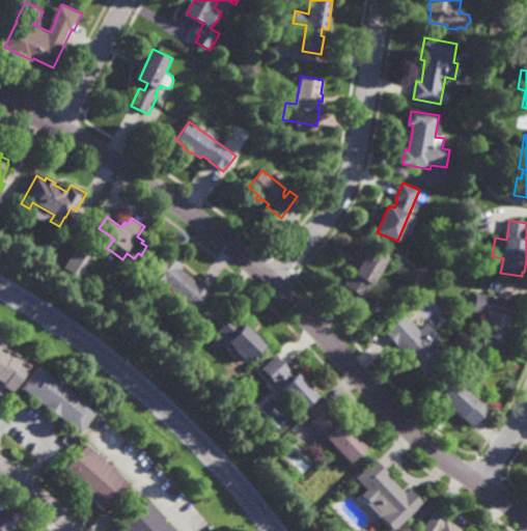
[(390,259),(371,290),(365,286),(360,295),(344,285),(361,257),(364,258),(366,255),(364,254),(369,247),(390,259)]
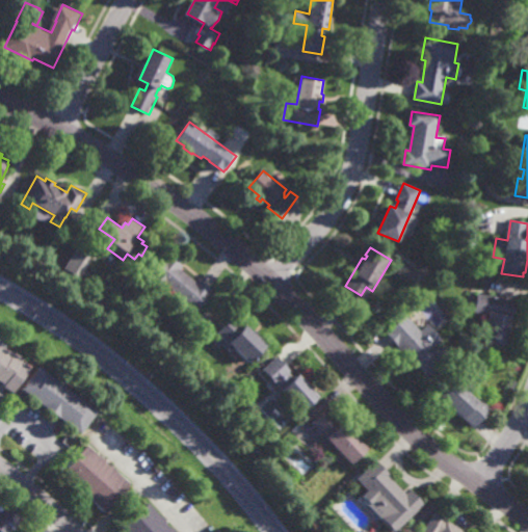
[(64,271),(83,280),(94,257),(74,248),(64,271)]
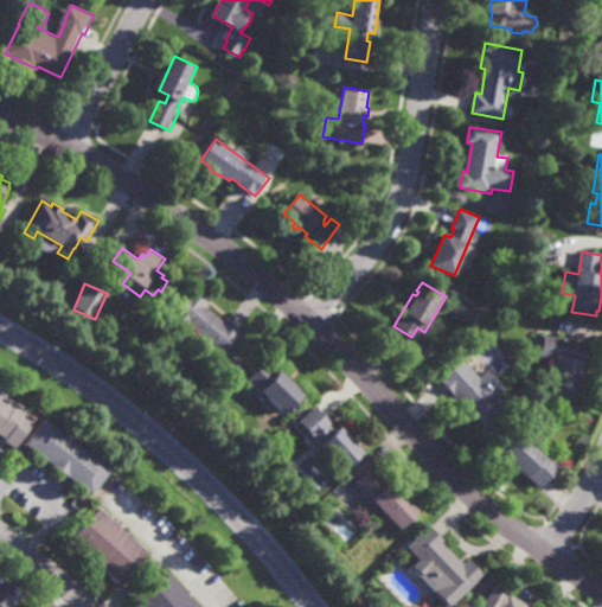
[(228,324),(230,320),(247,333),(226,358),(217,350),(217,349),(191,328),(189,332),(171,318),(193,289),(211,304),(207,307),(228,324)]
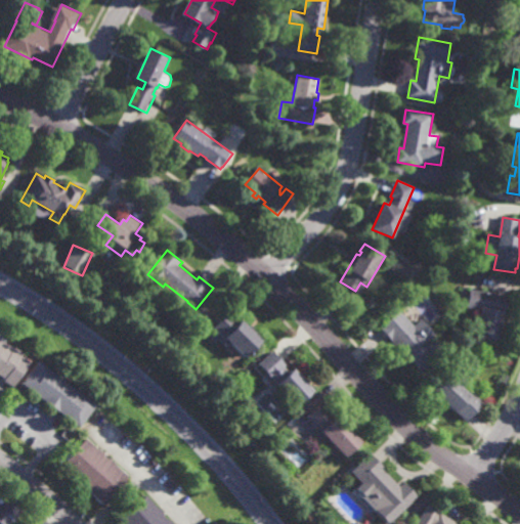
[(507,313),(505,313),(500,341),(477,337),(482,310),(468,307),(471,290),(510,297),(507,313)]
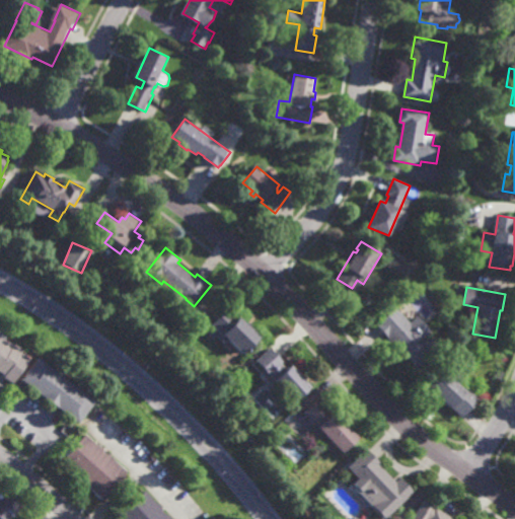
[(413,323),(419,317),(433,331),(426,339),(430,343),(436,338),(444,347),(419,370),(377,325),(397,307),(413,323)]
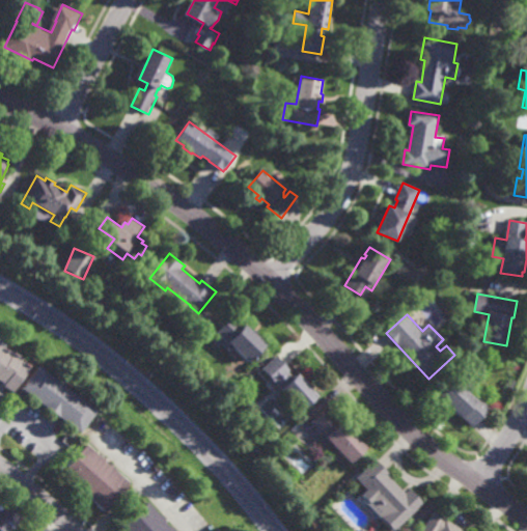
[(246,328),(247,326),(269,346),(252,364),(237,350),(233,354),(226,347),(229,343),(219,333),(233,317),(246,328)]
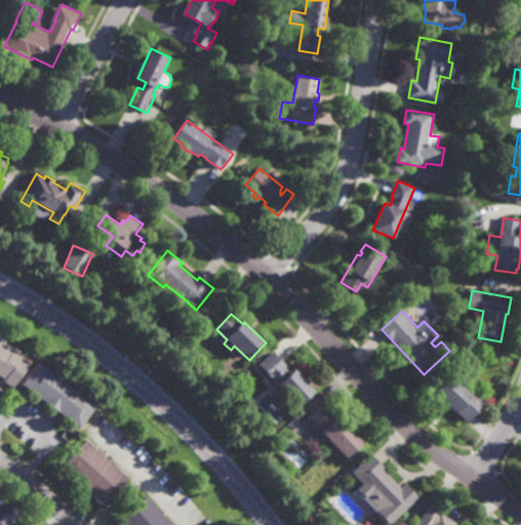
[(0,344),(1,345),(2,344),(10,349),(9,350),(13,352),(14,351),(24,357),(23,358),(32,364),(14,390),(5,384),(6,381),(0,376),(0,344)]
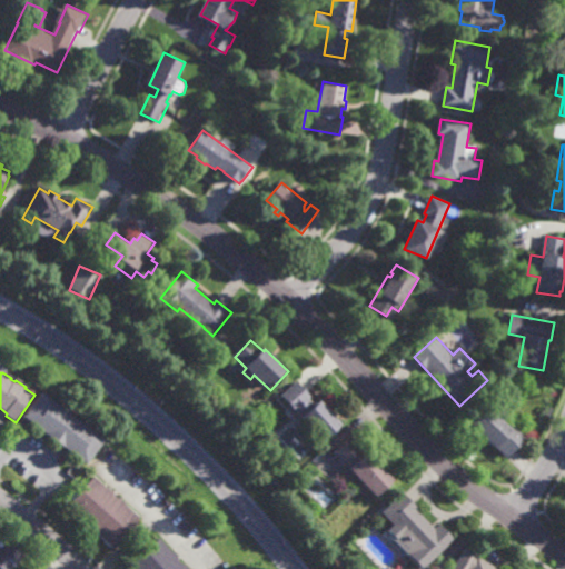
[(318,403),(320,402),(340,426),(323,441),(310,427),(311,426),(285,396),(299,382),(318,403)]
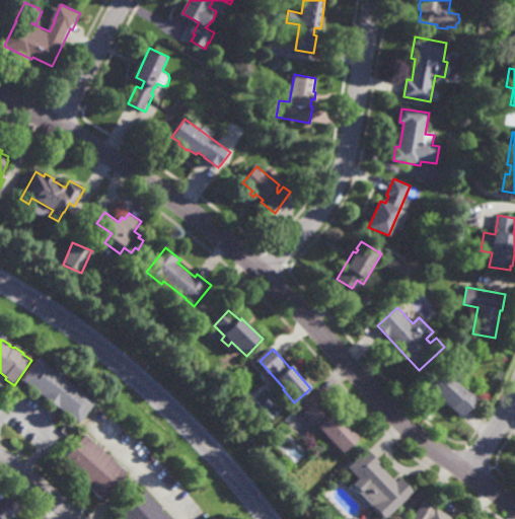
[(97,403),(81,425),(23,381),(40,360),(97,403)]
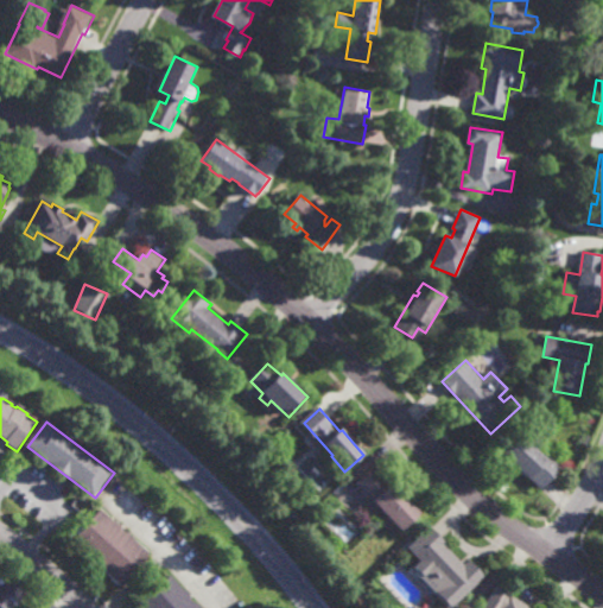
[(545,460),(550,455),(563,468),(543,489),(531,479),(529,480),(503,455),(527,429),(539,441),(532,448),(545,460)]
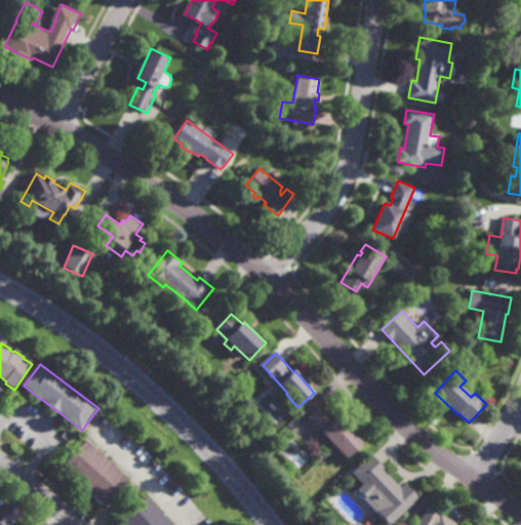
[(357,432),(354,434),(363,444),(346,459),(322,434),(323,433),(310,418),(324,404),(338,419),(341,418),(348,428),(351,425),(357,432)]
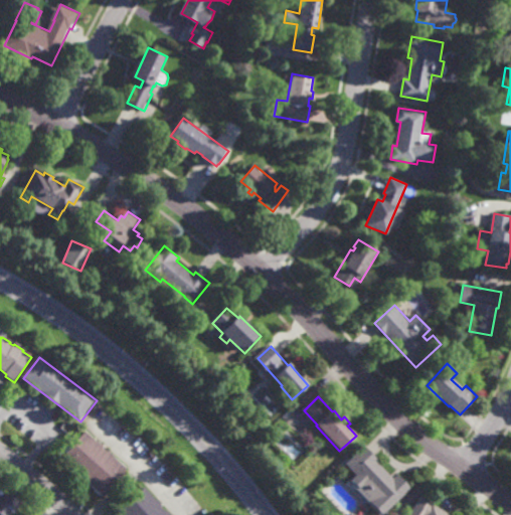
[(100,445),(101,443),(106,447),(105,448),(106,449),(105,450),(109,453),(110,452),(111,453),(129,469),(103,498),(90,486),(89,487),(84,483),(84,482),(83,481),(86,480),(81,476),(80,478),(78,476),(77,478),(73,474),(74,473),(61,461),(87,433),(100,445)]
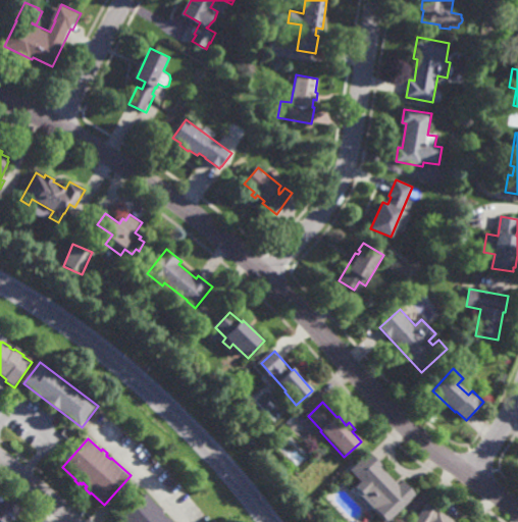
[(399,486),(403,482),(415,496),(415,497),(389,521),(384,521),(373,510),(380,503),(370,491),(365,498),(356,487),(361,482),(351,471),(370,453),(382,467),(381,468),(399,486)]
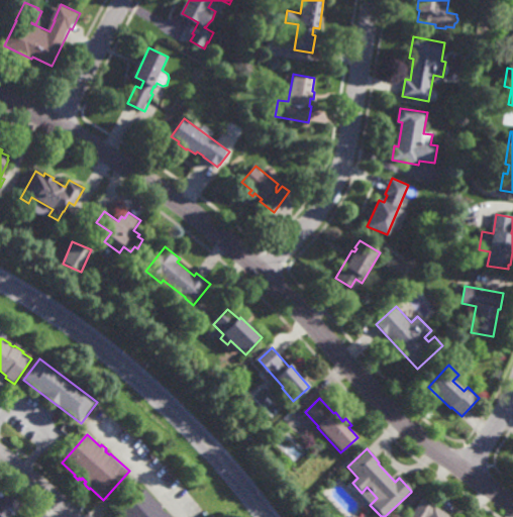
[(158,503),(159,502),(163,506),(162,507),(164,509),(163,510),(166,514),(167,513),(168,514),(169,513),(173,516),(117,516),(146,490),(158,503)]
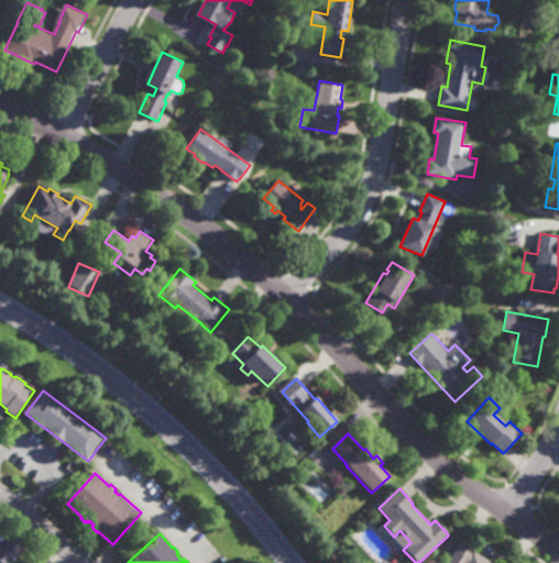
[(403,547),(395,540),(401,534),(408,541),(403,547)]
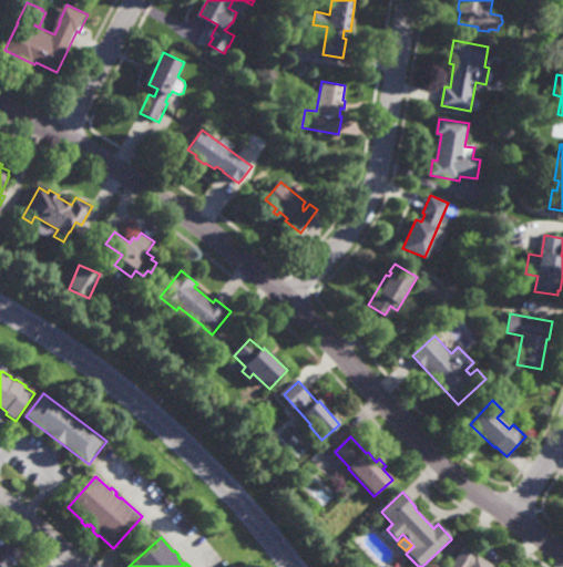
[(23,556),(14,566),(0,566),(0,543),(1,542),(2,543),(4,540),(23,556)]
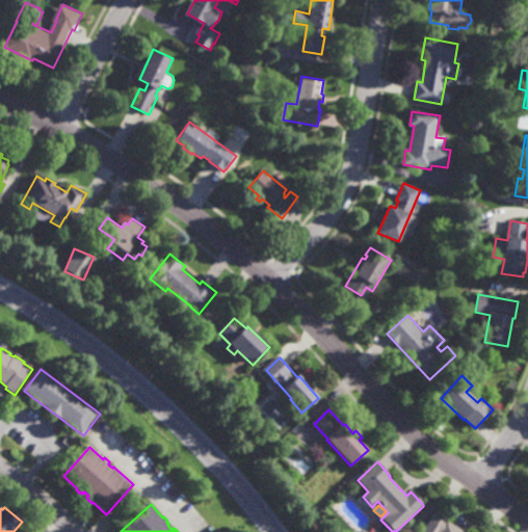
[(463,531),(422,531),(438,512),(448,520),(447,521),(463,531)]
